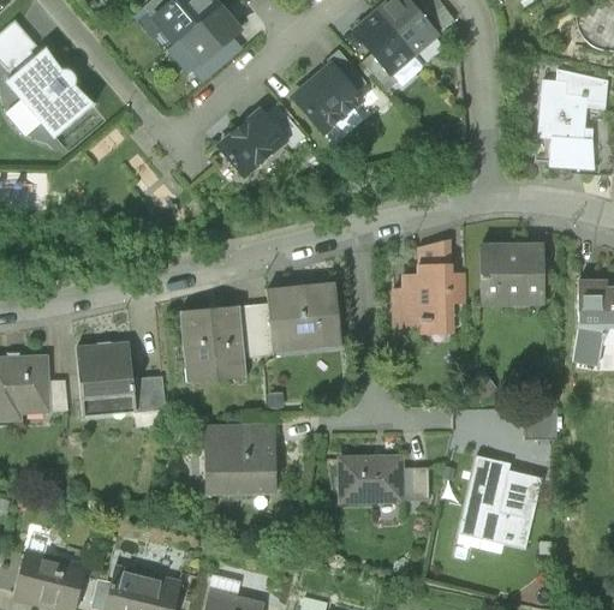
[(183,47),(189,41),(227,9),(220,0),(184,0),(160,21),(183,47)]
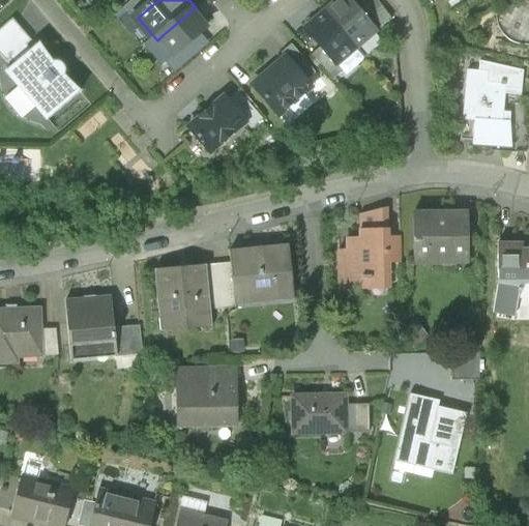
[(338,0),(326,10),(358,48),(378,30),(352,0),(338,0)]
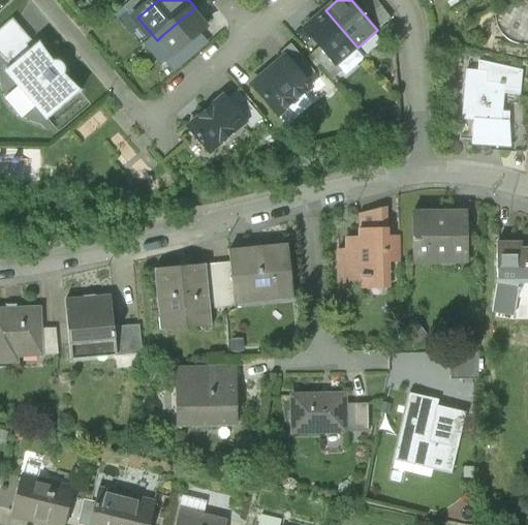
[(361,0),(379,22),(392,11),(381,0),(361,0)]
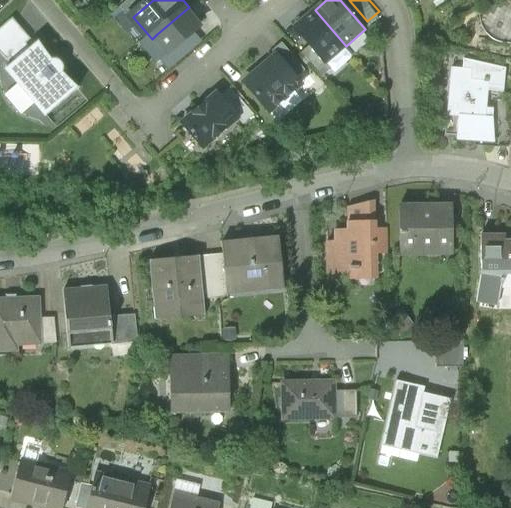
[(210,32),(189,7),(157,34),(178,59),(210,32)]
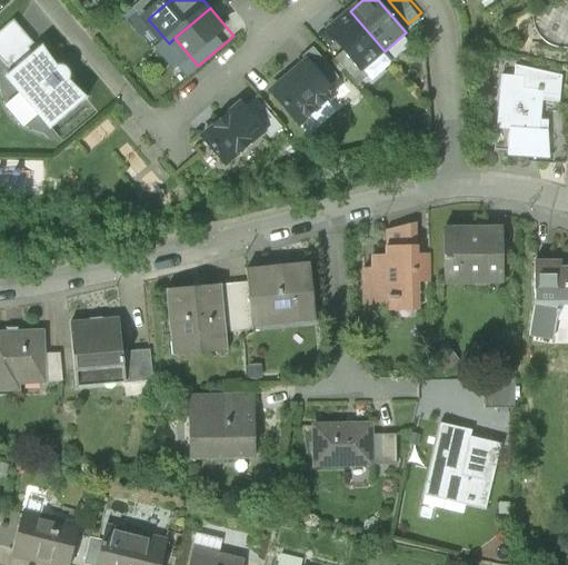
[(362,70),(385,51),(350,11),(328,29),(362,70)]
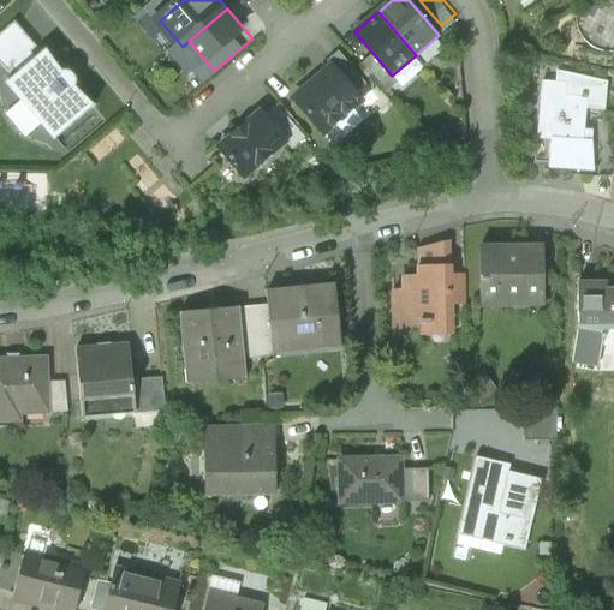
[(565,15),(537,36),(536,45),(559,49),(560,45),(570,46),(579,46),(595,42),(606,36),(609,31),(610,25),(610,21),(607,16),(602,13),(598,13),(596,16),(592,19),(586,22),(580,22),(576,19),(568,19),(565,15)]
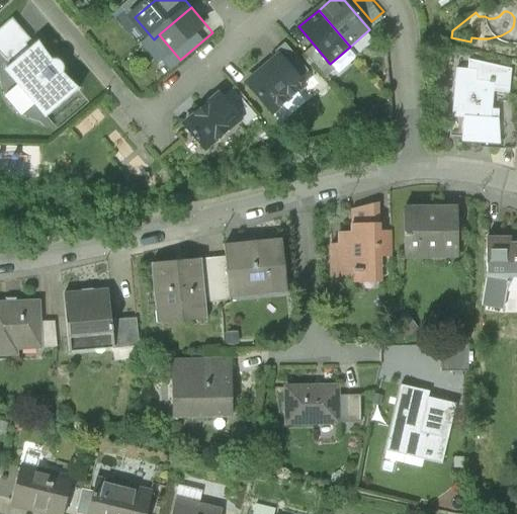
[(0,27),(0,52),(10,65),(37,43),(12,17),(0,27)]
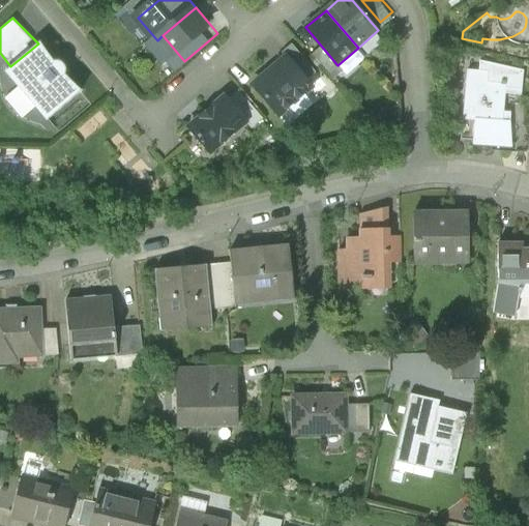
[(10,66),(8,69),(50,120),(85,91),(42,40),(38,44),(10,66)]
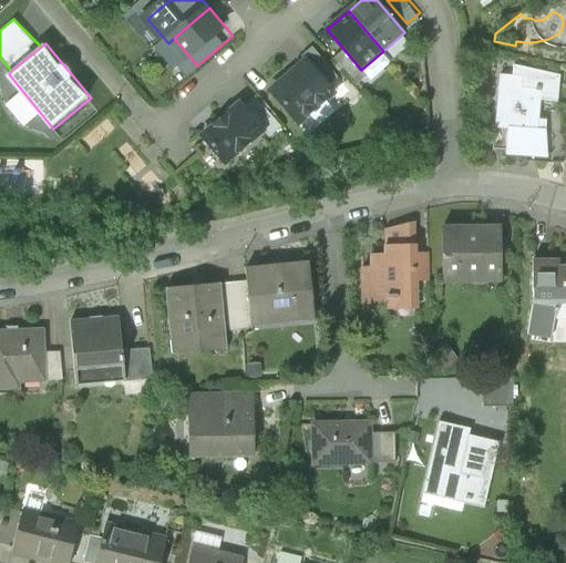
[(306,62),(273,91),(301,123),(333,94),(306,62)]
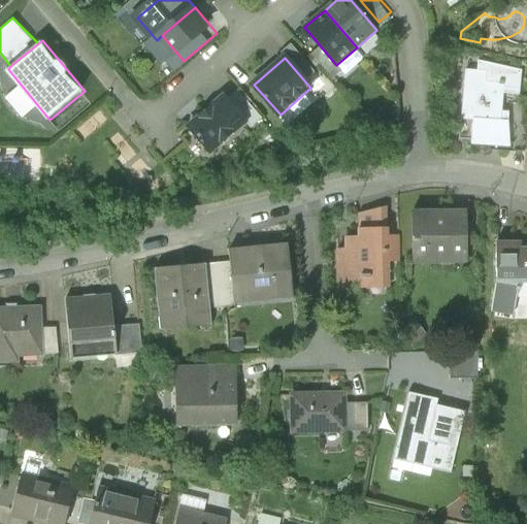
[(471,122),(469,146),(505,149),(508,112),(500,111),(501,93),(519,94),(521,68),(478,58),(476,71),(463,70),(460,121),(471,122)]
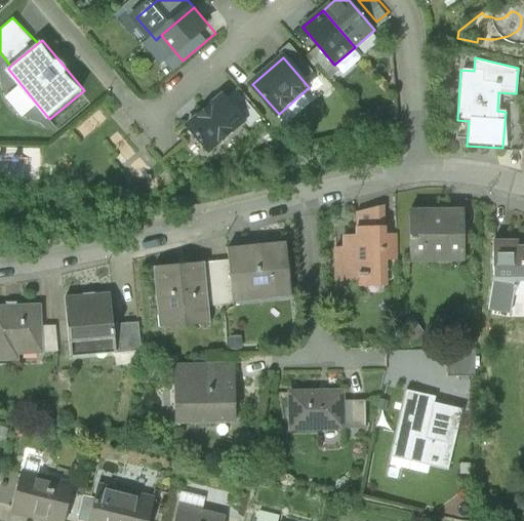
[(226,96),(191,125),(216,156),(251,127),(226,96)]
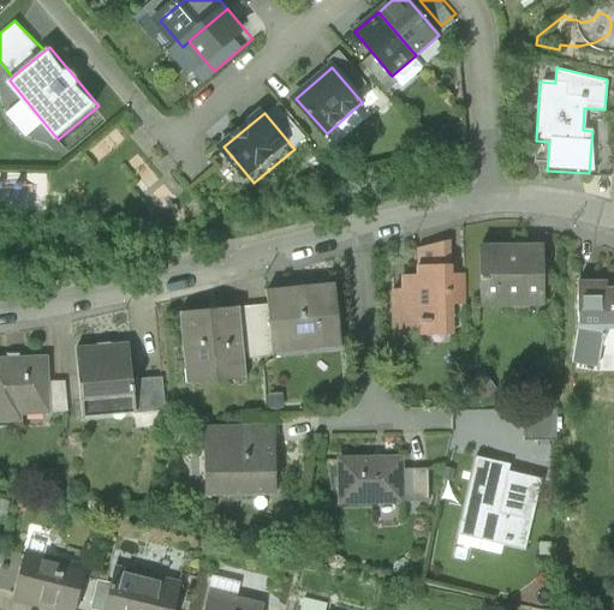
[(487,245),(487,299),(542,299),(541,245),(487,245)]
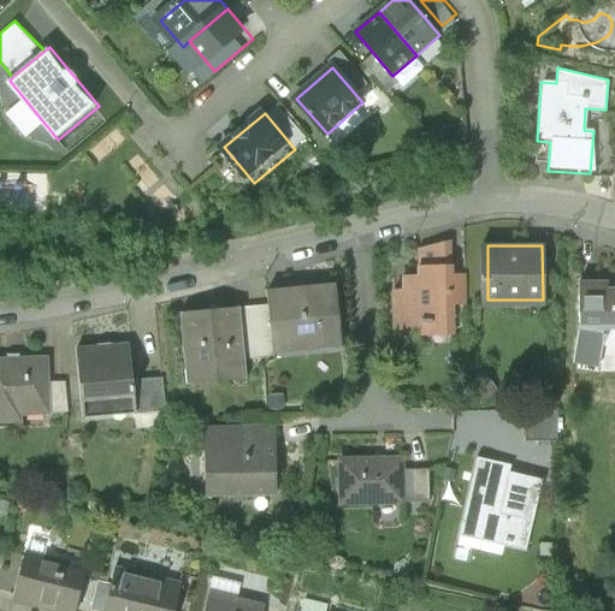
[(395,285),(396,328),(453,328),(453,296),(468,296),(468,268),(453,268),(453,262),(418,262),(419,272),(403,273),(403,285),(395,285)]
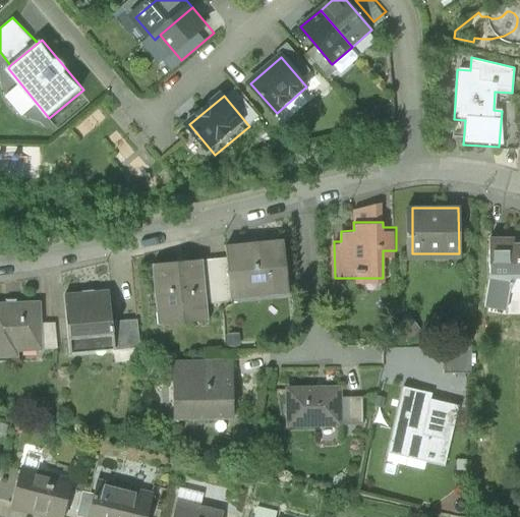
[(519,243),(513,244),(513,237),(490,237),(490,275),(519,274),(519,243)]
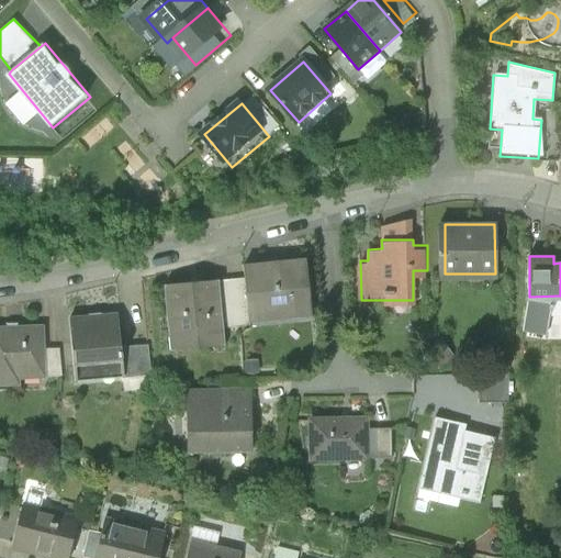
[(307,259),(248,266),(249,277),(254,319),(313,312),(307,259)]
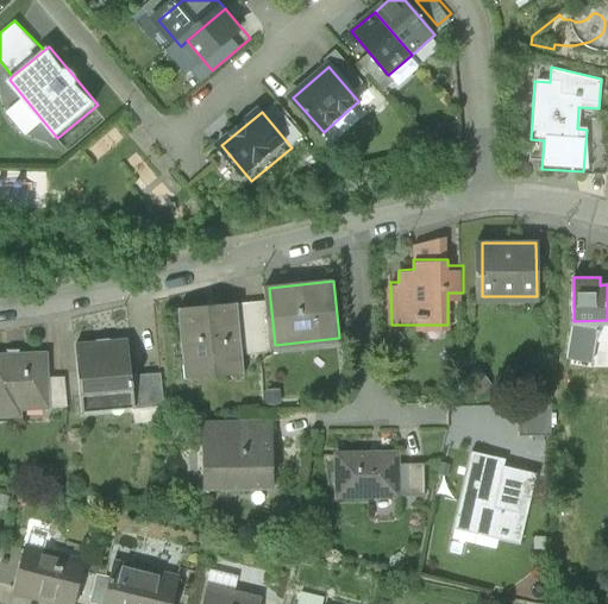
[(270,300),(237,302),(242,348),(275,345),(270,300)]
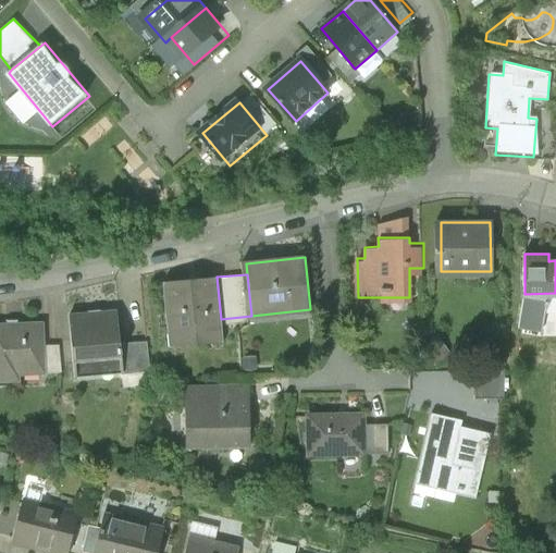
[(217,277),(165,282),(172,344),(223,339),(221,319),(217,277)]
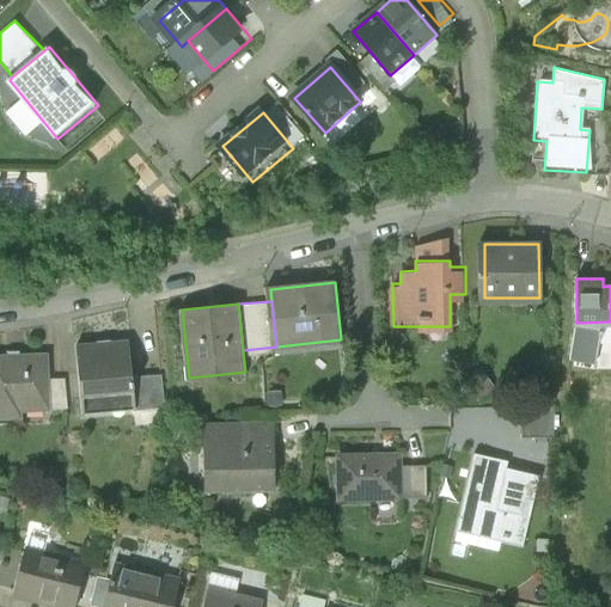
[(128,339),(78,344),(85,414),(135,409),(132,378),(128,339)]
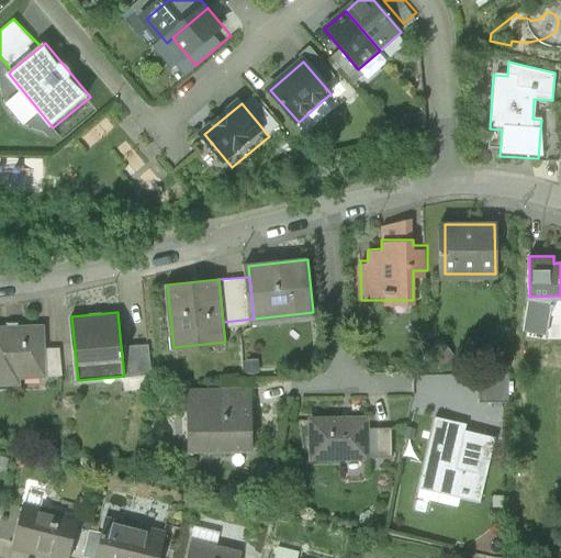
[(41,327),(0,328),(0,384),(17,384),(15,376),(42,375),(41,349),(41,327)]
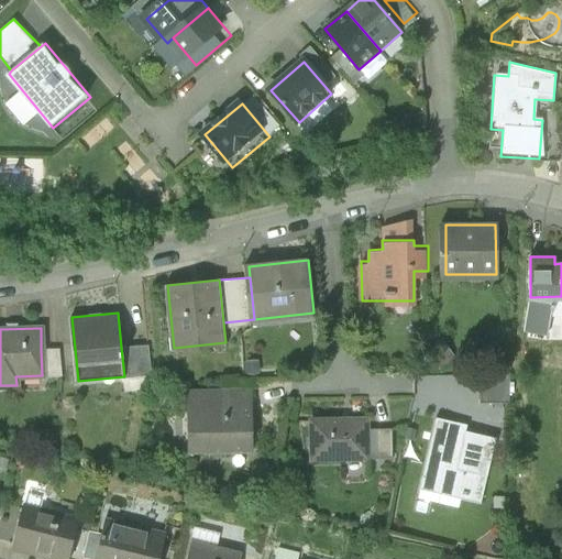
[(454,358),(443,343),(429,354),(439,369),(454,358)]
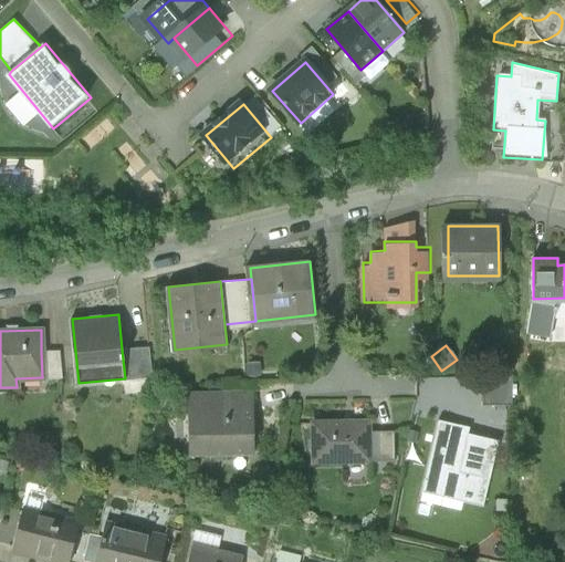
[(149,346),(122,350),(125,378),(153,375),(149,346)]
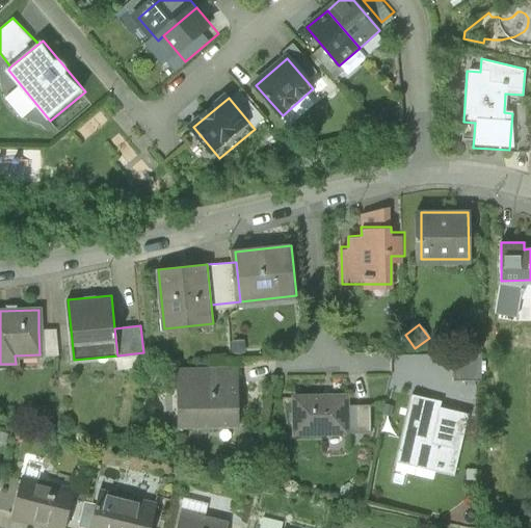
[(56,330),(38,331),(40,354),(57,354),(56,330)]
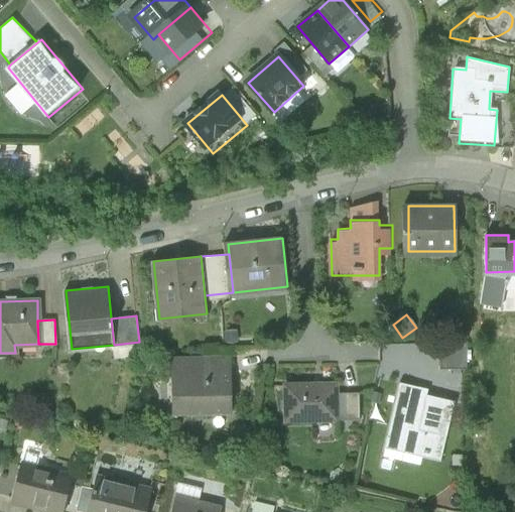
[(235,330),(225,332),(226,344),(237,343),(235,330)]
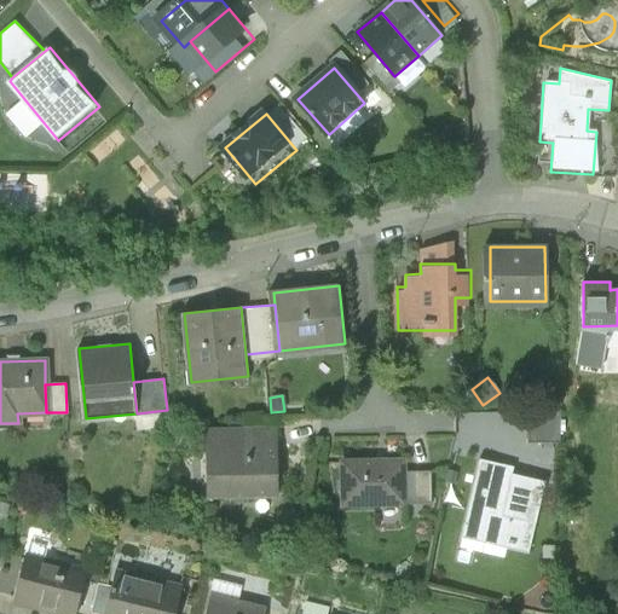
[(525,411),(526,445),(560,444),(560,410),(525,411)]
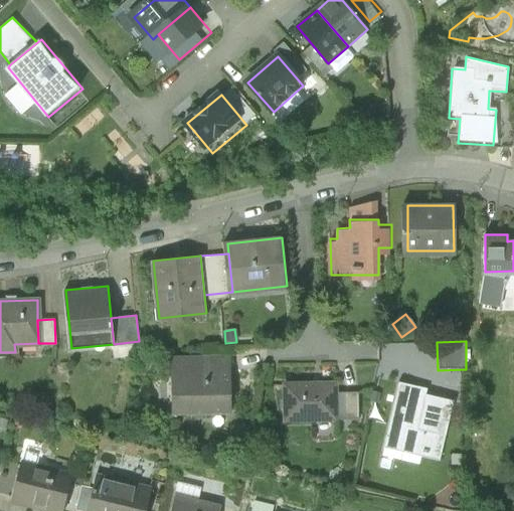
[(230,413),(229,357),(172,359),(173,414),(230,413)]
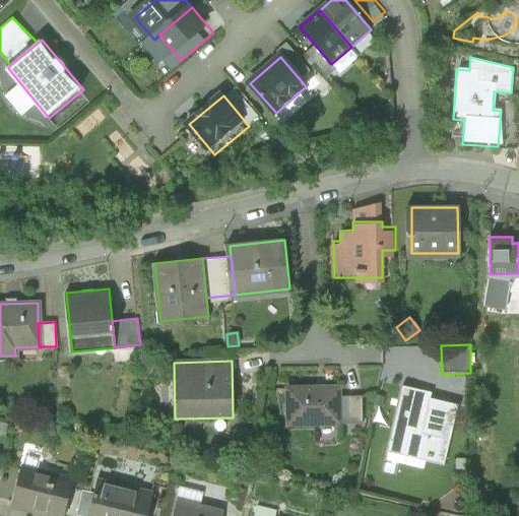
[(389,449),(444,461),(457,402),(430,396),(431,390),(404,384),(389,449)]
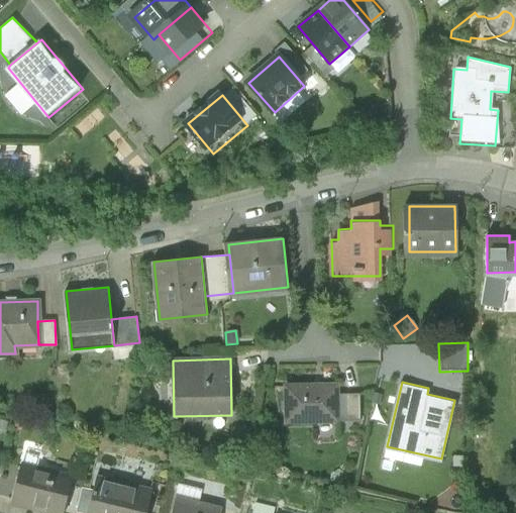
[(337,394),(336,385),(282,386),(283,423),(338,421),(337,394)]
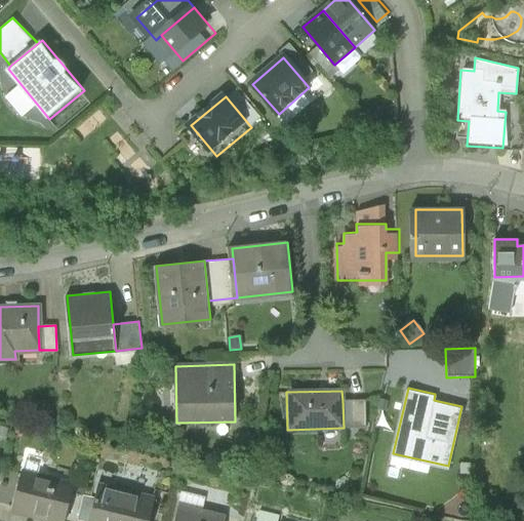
[(366,399),(343,400),(344,428),(367,427),(366,399)]
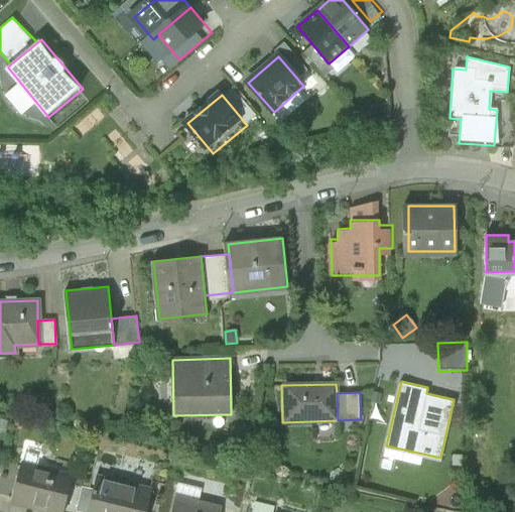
[(20,463),(10,505),(36,511),(61,511),(71,476),(20,463)]
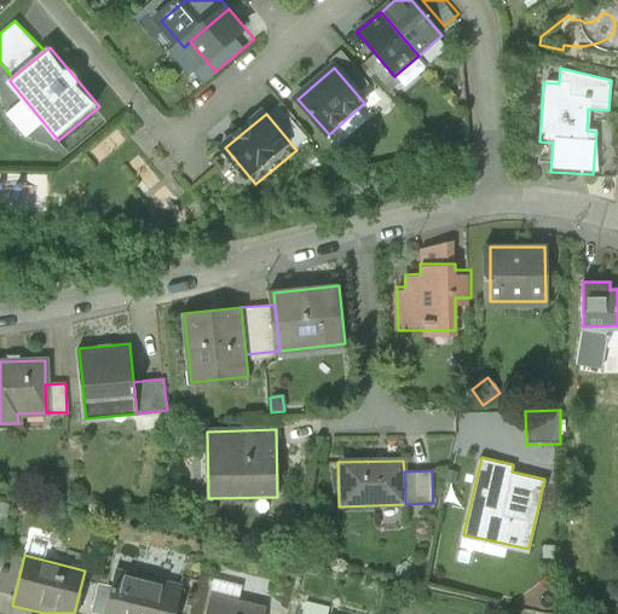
[(104,613),(174,613),(182,588),(115,572),(113,584),(104,613)]
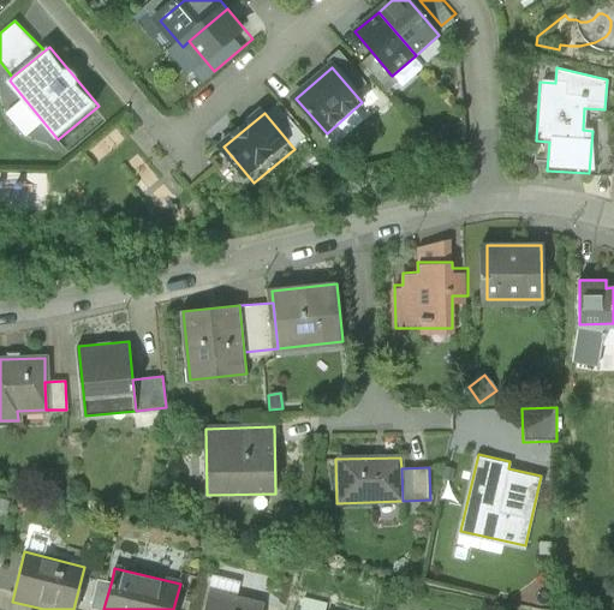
[(91,608),(101,609),(103,609),(112,580),(99,578),(91,608)]
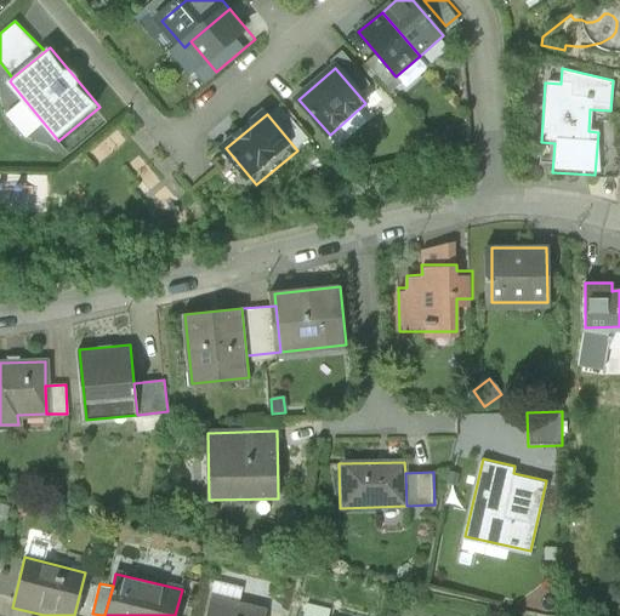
[(212,593),(206,615),(263,615),(266,606),(212,593)]
